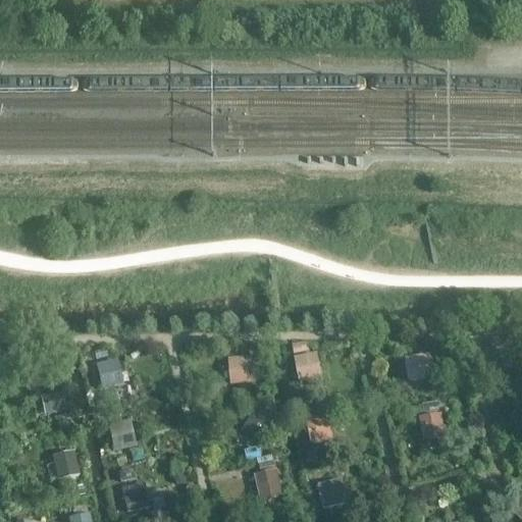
[(321,350),(294,354),(298,383),(325,379),(321,350)]
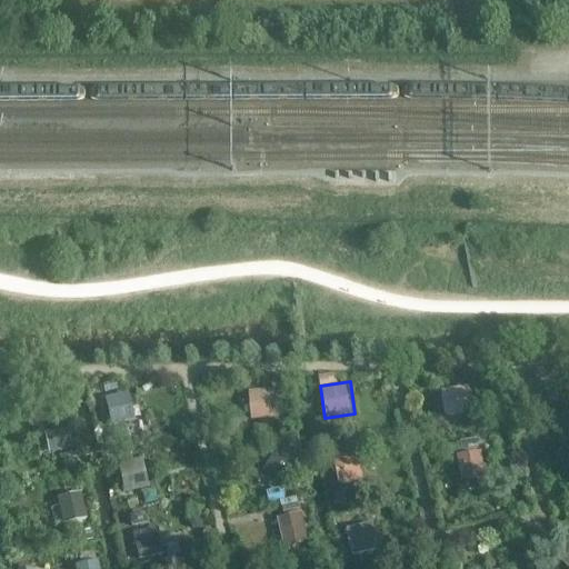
[(438,389),(445,419),(475,412),(468,383),(438,389)]
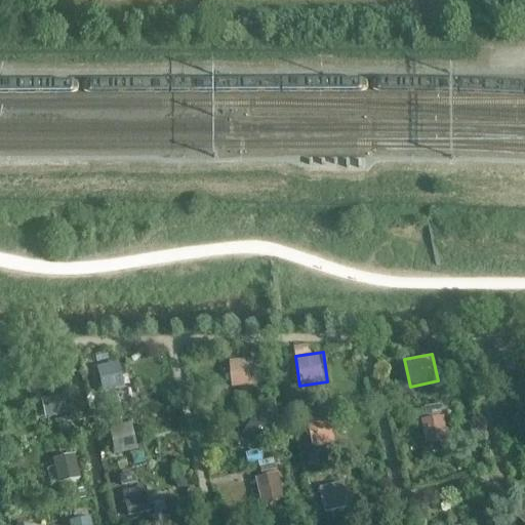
[(230,358),(232,386),(259,382),(257,355),(230,358)]
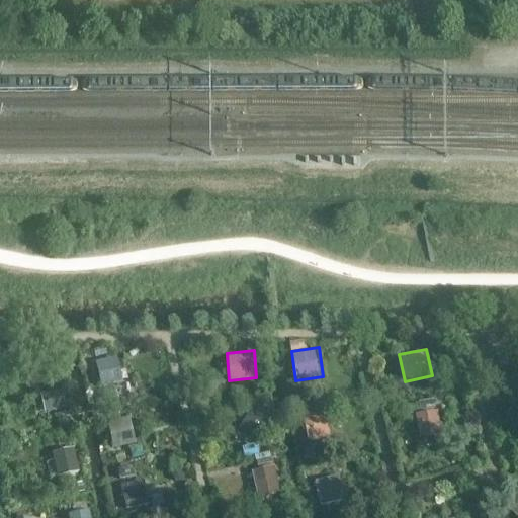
[(120,356),(90,361),(95,391),(125,384),(120,356)]
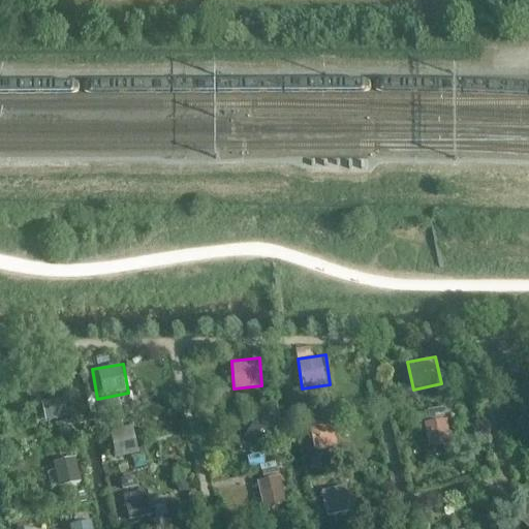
[(65,393),(39,398),(43,422),(69,416),(65,393)]
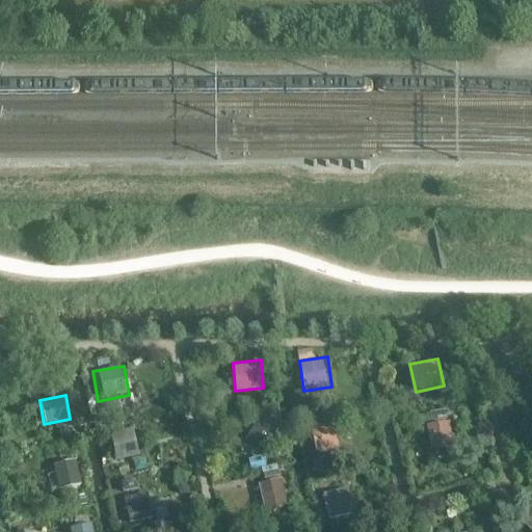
[(452,418),(430,420),(433,448),(454,447),(452,418)]
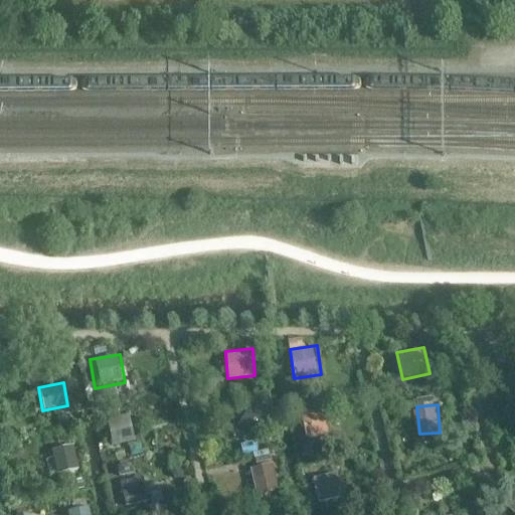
[(268,408),(248,410),(251,436),(271,434),(268,408)]
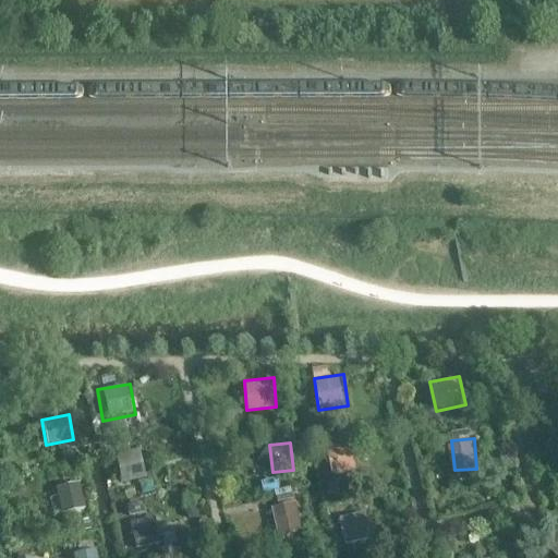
[(356,446),(327,450),(332,481),(361,476),(356,446)]
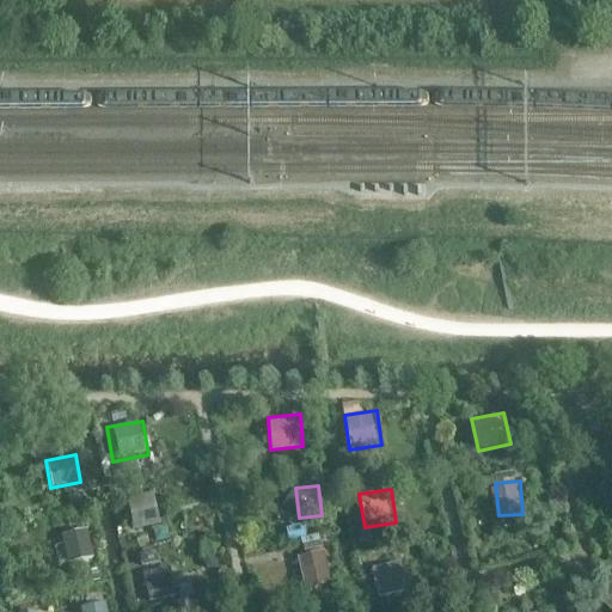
[(129,503),(135,536),(167,528),(161,497),(129,503)]
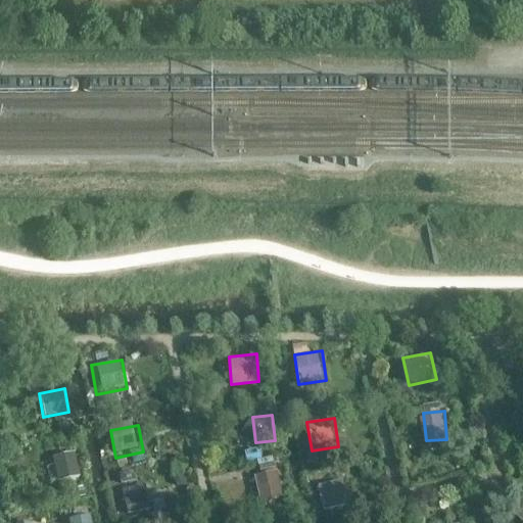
[(49,454),(54,481),(82,475),(77,448),(49,454)]
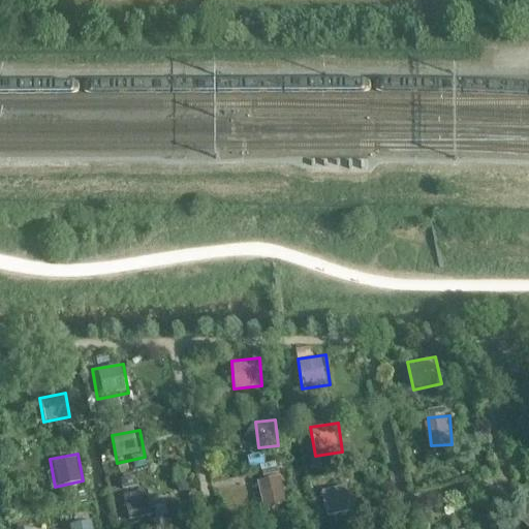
[(257,476),(262,504),(290,499),(285,471),(257,476)]
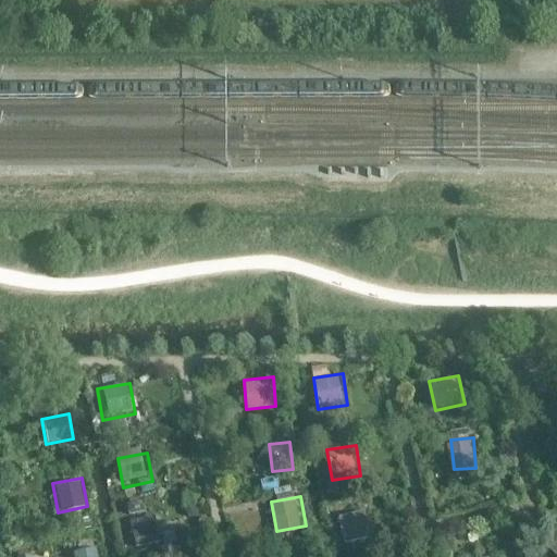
[(367,509),(339,514),(344,542),(372,537),(367,509)]
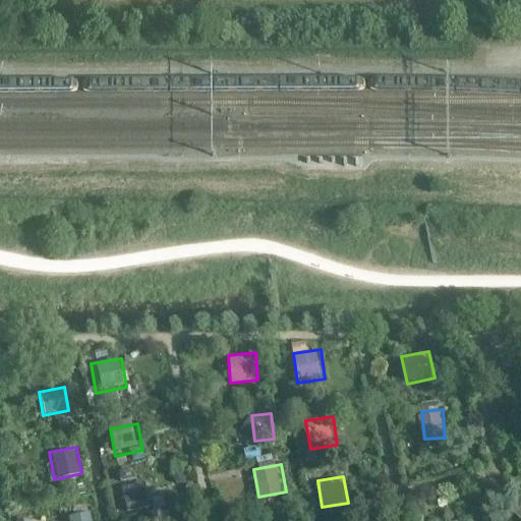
[(146,485),(122,488),(126,519),(150,516),(146,485)]
